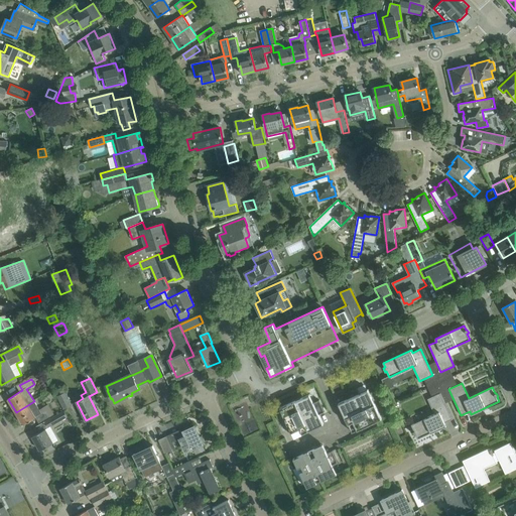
[(57,396),(63,409),(73,405),(66,392),(65,392),(62,388),(56,392),(58,395),(57,396)]
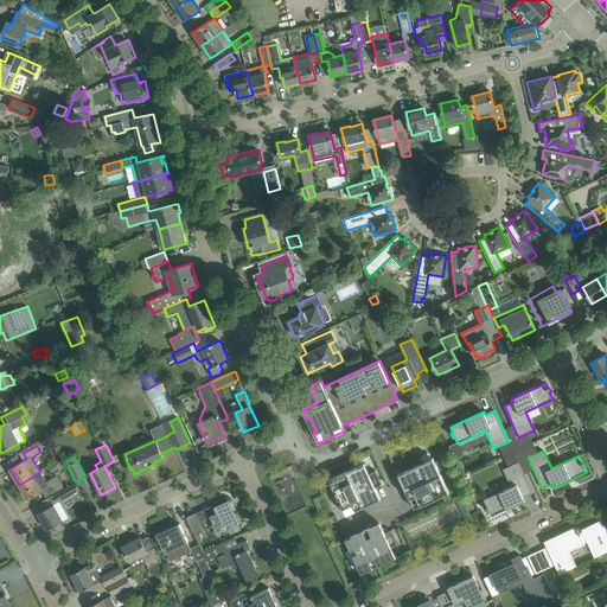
[(398,474),(414,509),(449,492),(433,458),(432,458),(432,459),(423,462),(420,457),(406,462),(408,470),(398,474)]
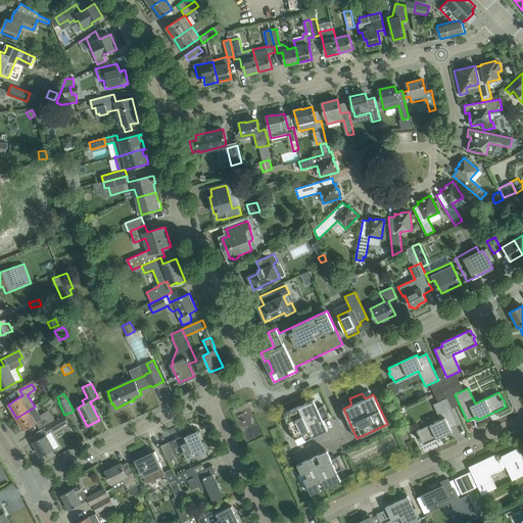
[(424,444),(453,431),(450,429),(459,425),(446,398),(433,405),(440,420),(417,430),(420,436),(419,437),(421,441),(422,440),(424,444)]
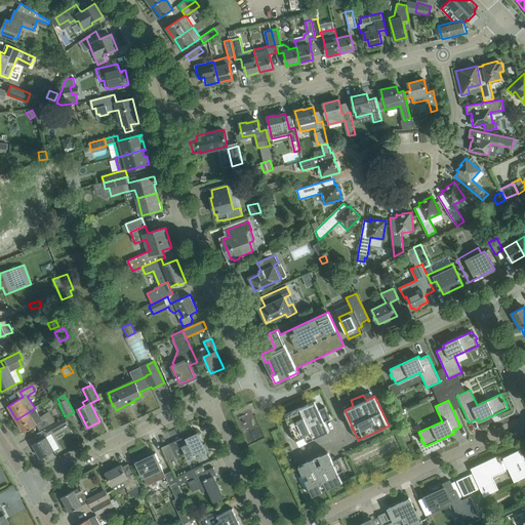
[(299,445),(329,431),(325,421),(330,419),(325,407),(319,409),(315,402),(316,402),(315,401),(285,414),(299,445)]
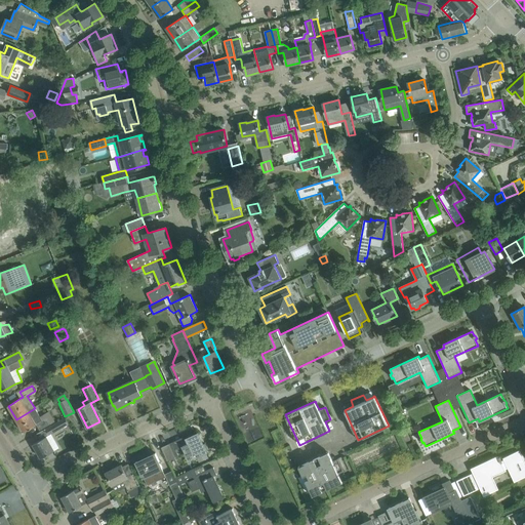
[(251,404),(233,410),(240,431),(254,426),(256,432),(247,435),(248,439),(261,434),(251,404)]
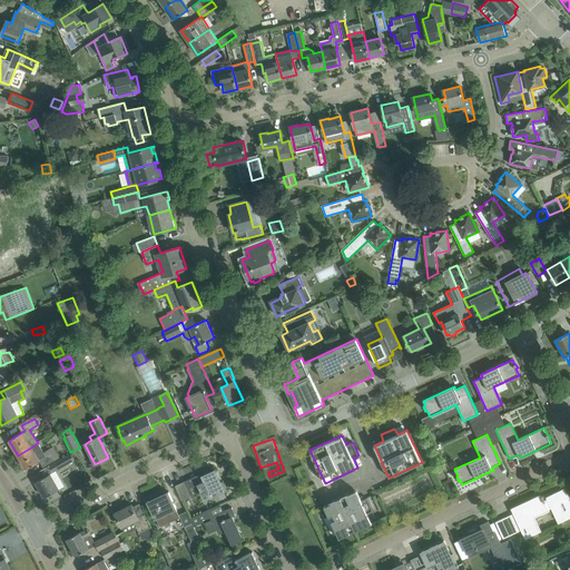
[(18,455),(26,469),(39,461),(42,467),(55,460),(55,461),(60,458),(53,446),(43,453),(42,451),(38,443),(18,455)]
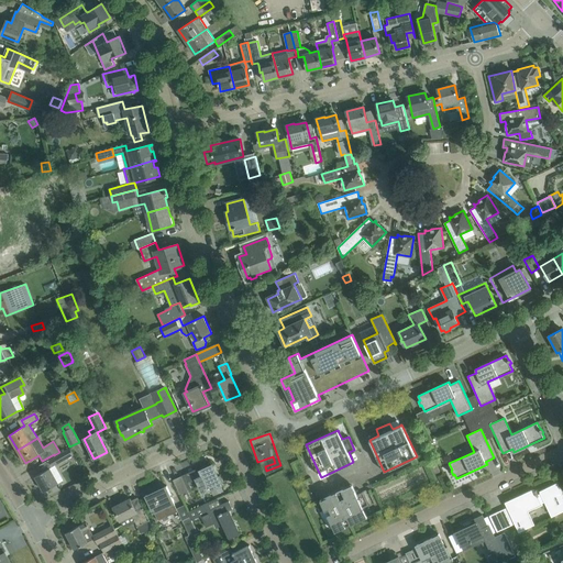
[(48,460),(53,466),(74,455),(70,448),(48,460)]
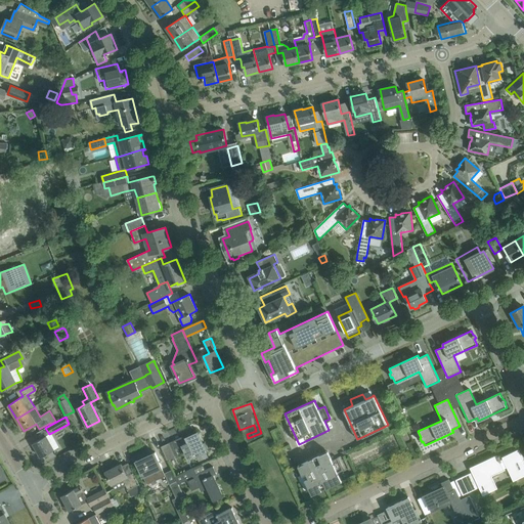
[(205,443),(203,444),(198,433),(184,439),(182,437),(172,442),(172,443),(170,444),(169,443),(161,446),(168,461),(175,457),(175,456),(178,454),(175,449),(188,443),(194,456),(206,451),(206,450),(208,449),(205,443)]
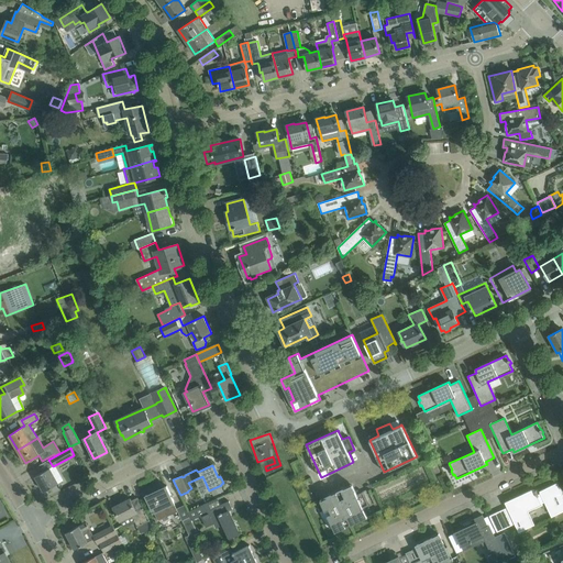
[(58,484),(50,468),(35,476),(44,492),(58,484)]
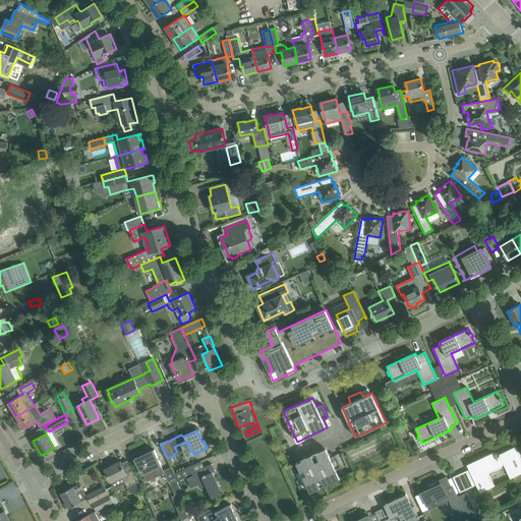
[(205,449),(195,453),(197,459),(207,455),(205,449)]
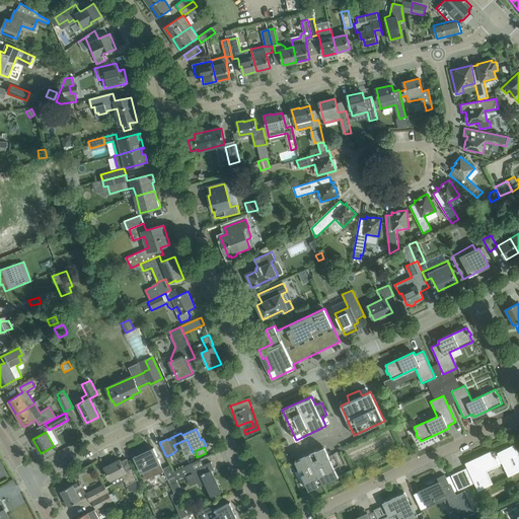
[(328,456),(324,447),(295,461),(299,469),(300,470),(304,468),(306,473),(302,475),(309,491),(339,476),(339,475),(338,475),(335,468),(340,465),(335,453),(328,456)]
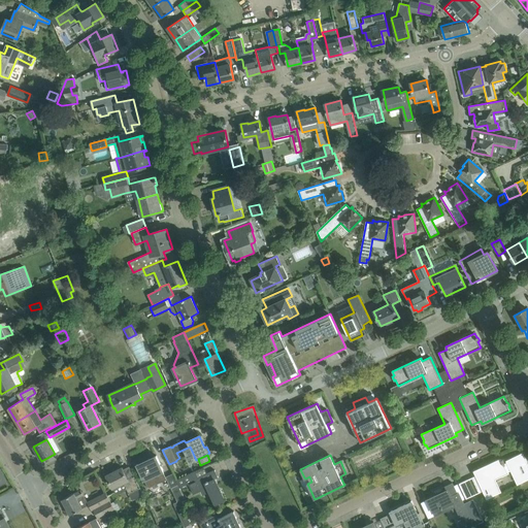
[(527,479),(527,468),(522,455),(516,458),(508,461),(508,462),(504,463),(502,459),(501,460),(475,472),(476,472),(488,497),(499,492),(494,479),(513,470),(518,483),(527,479)]
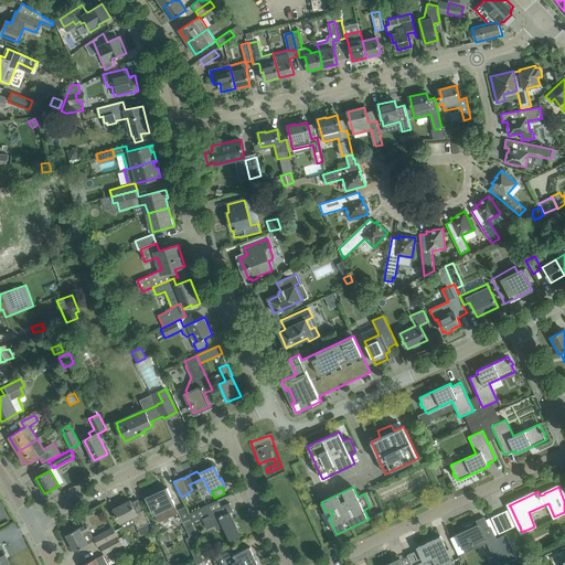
[(168,488),(146,498),(153,513),(155,513),(159,523),(178,513),(177,511),(173,504),(174,503),(168,488)]
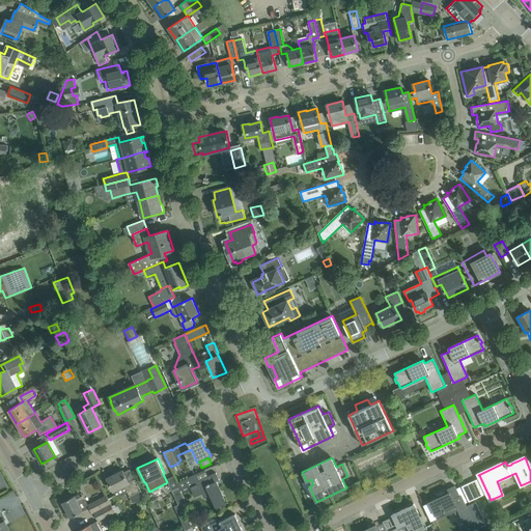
[(144,497),(141,492),(135,479),(129,482),(122,471),(108,478),(113,491),(117,498),(128,493),(133,503),(144,497)]
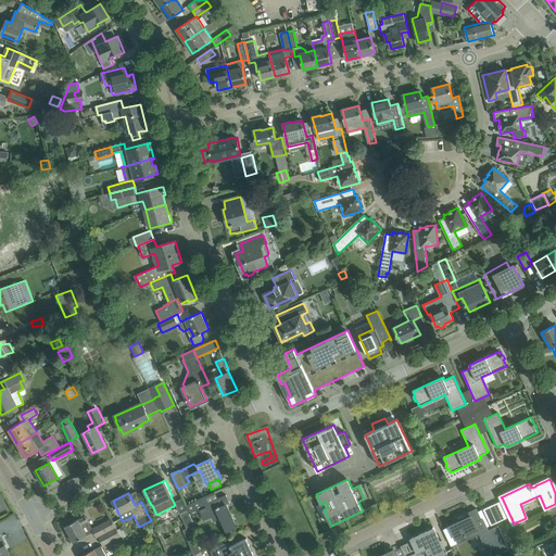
[(188,509),(189,513),(198,509),(203,521),(212,517),(214,521),(220,518),(227,531),(236,527),(226,505),(230,503),(226,495),(205,505),(202,497),(186,505),(188,509)]
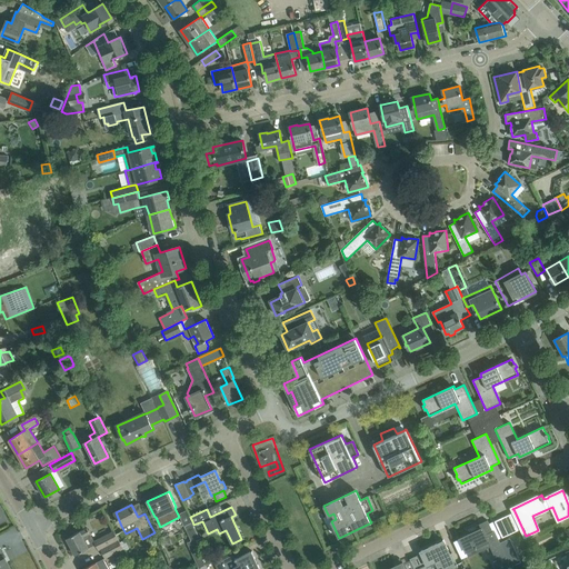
[(502,538),(511,533),(503,517),(500,519),(495,521),(502,538)]
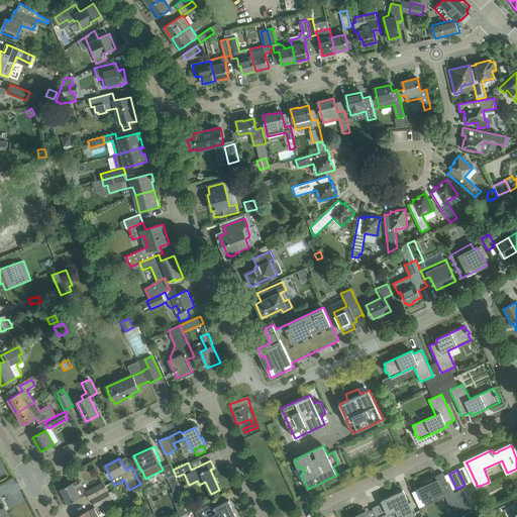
[(433,478),(435,482),(418,490),(423,501),(424,500),(426,504),(444,496),(450,509),(447,511),(449,516),(464,516),(449,483),(447,483),(443,473),(433,478)]
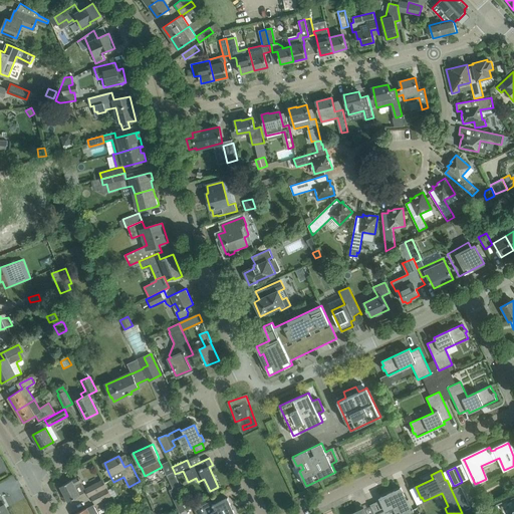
[(169,490),(179,512),(187,509),(178,490),(177,488),(180,486),(175,474),(174,471),(166,475),(173,489),(169,490)]
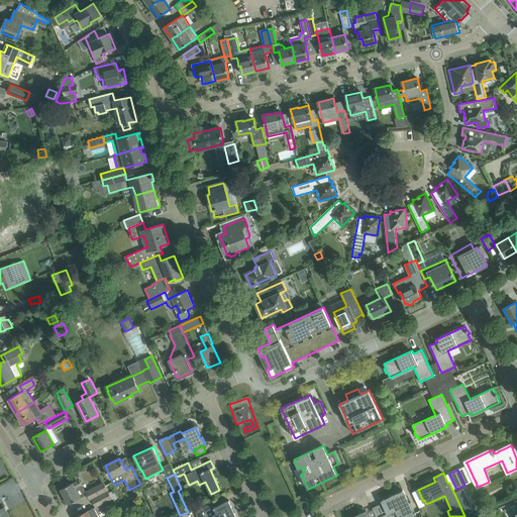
[(92,499),(108,491),(104,483),(86,492),(79,480),(73,483),(61,489),(69,504),(87,495),(90,500),(92,499)]
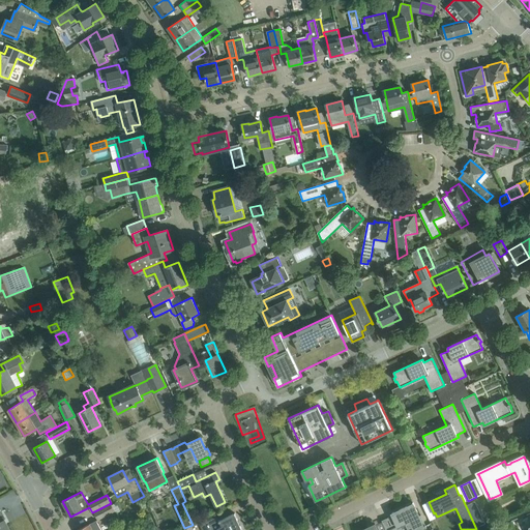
[(398,526),(389,529),(388,529),(418,529),(422,527),(423,529),(427,527),(421,514),(419,516),(413,502),(412,503),(413,504),(392,513),(398,526)]
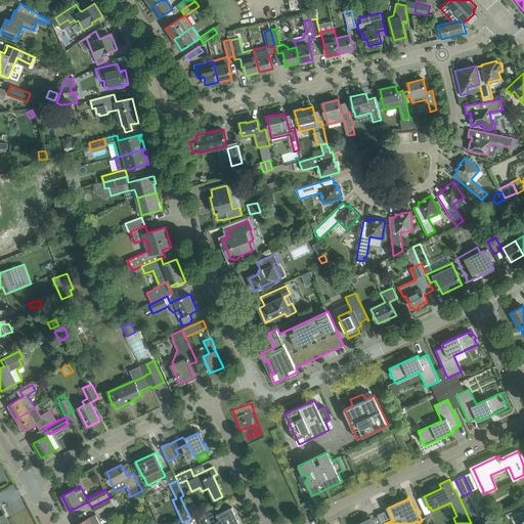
[(114,506),(111,499),(110,497),(93,506),(97,514),(114,506)]
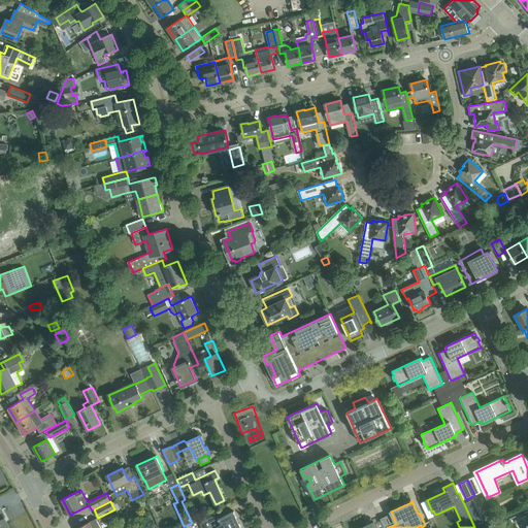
[(241,527),(234,512),(218,519),(215,513),(198,521),(201,527),(241,527)]
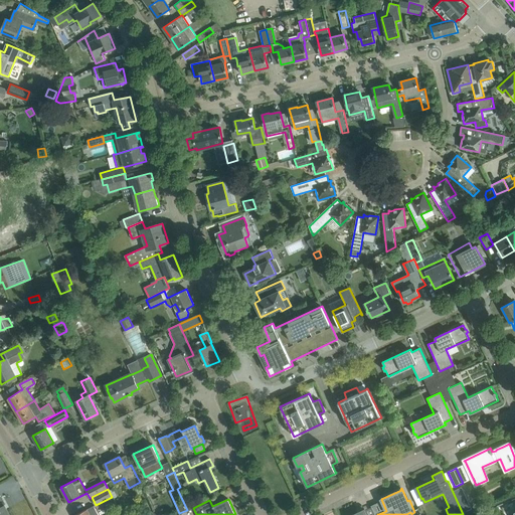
[(4,505),(0,507),(0,514),(8,514),(6,509),(4,505)]
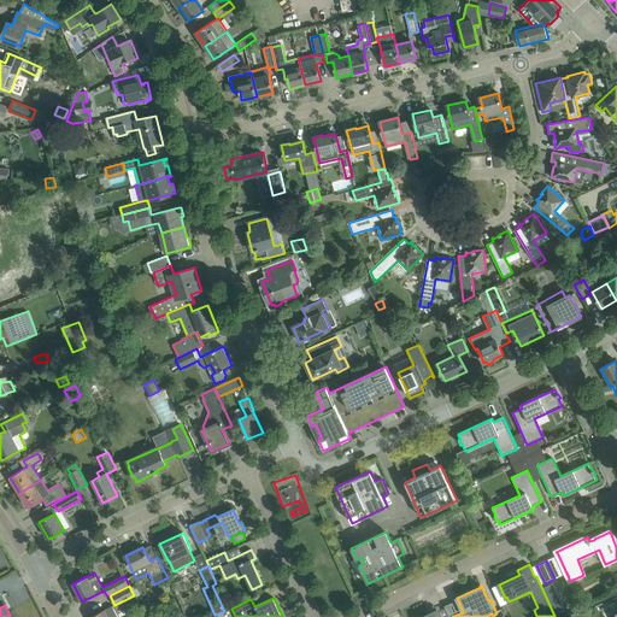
[(117,616),(112,605),(89,616),(117,616)]
